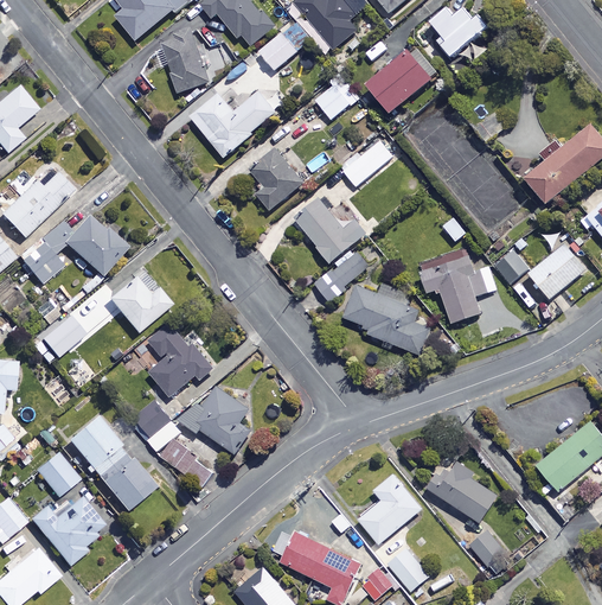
[(115,0),(123,10),(115,17),(135,40),(172,11),(174,14),(192,0),(115,0)]
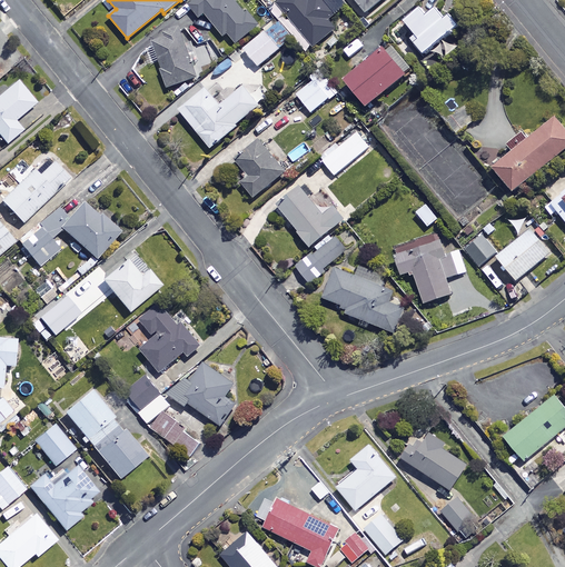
[(198,17),(202,12),(222,36),(227,32),(236,42),(257,25),(246,10),(244,12),(234,0),(192,0),(187,5),(198,17)]
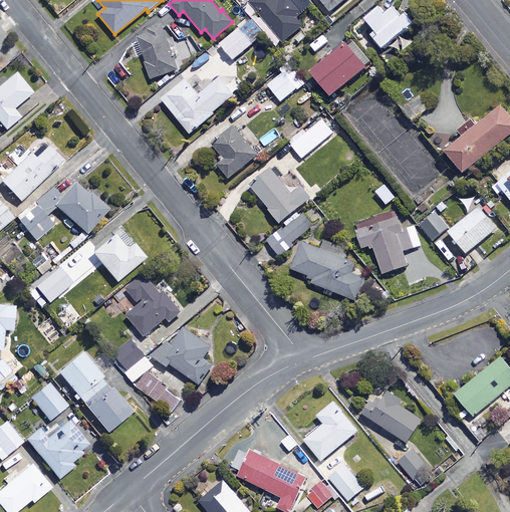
[(310,5),(306,0),(278,0),(277,1),(276,0),(254,0),(249,4),(282,42),(301,25),(295,18),(310,5)]
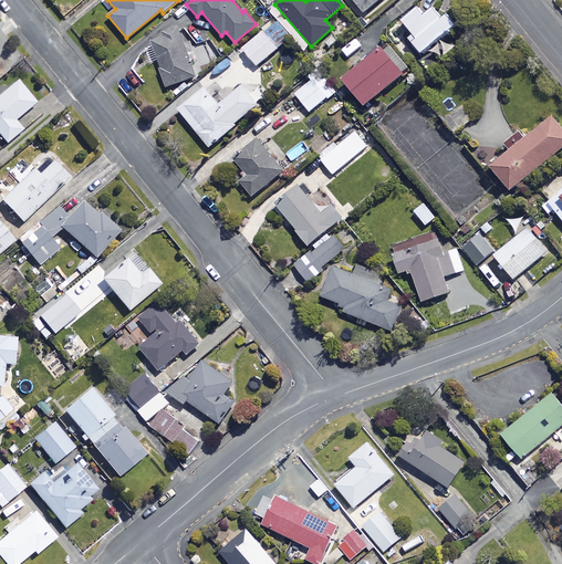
[(352,0),(363,12),(377,0),(352,0)]
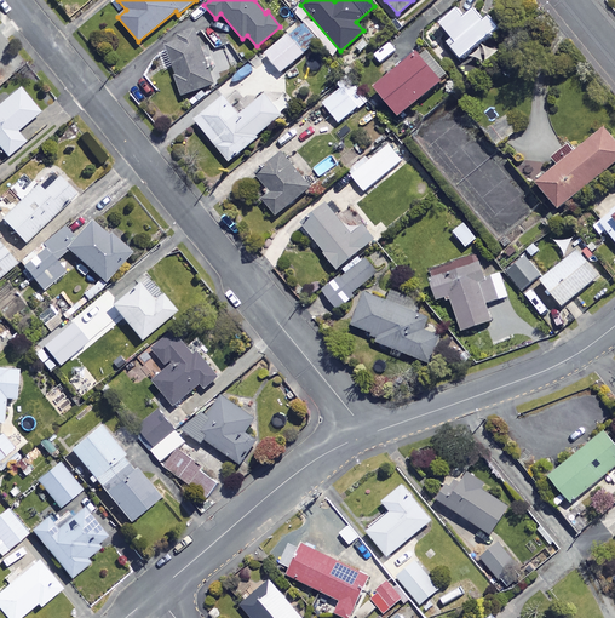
[(466,19),(458,10),(441,23),(453,39),(447,43),(461,59),(499,28),(489,15),(483,19),(476,10),(466,19)]
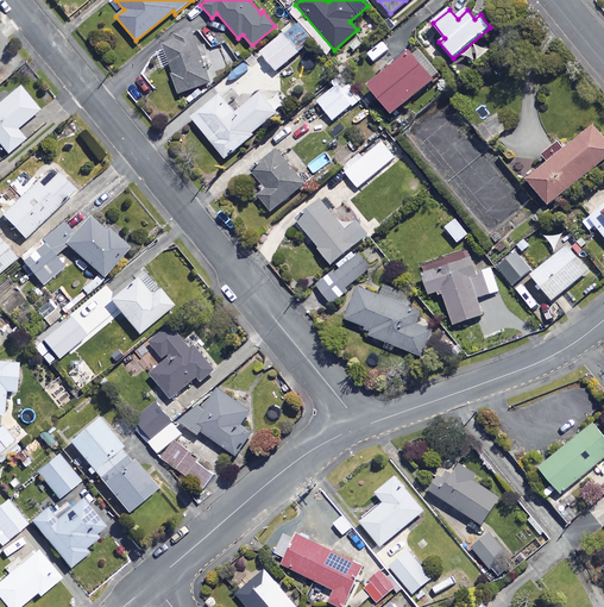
[(209,61),(196,31),(161,47),(180,93),(209,81),(202,64),(209,61)]
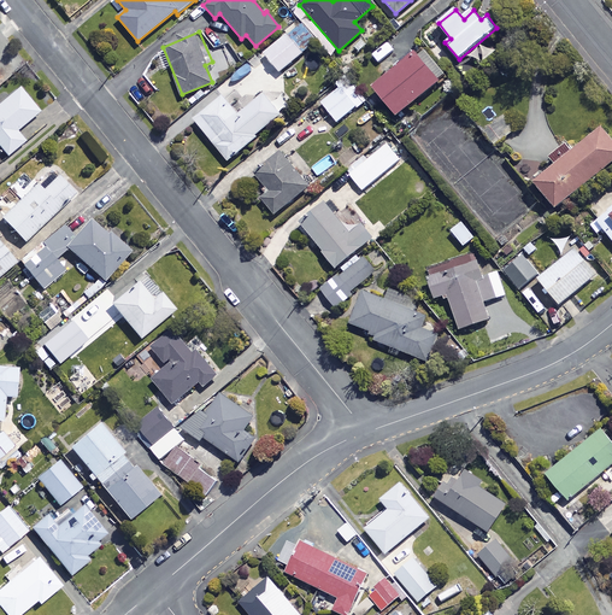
[(304,51),(288,31),(263,53),(278,71),(304,51)]
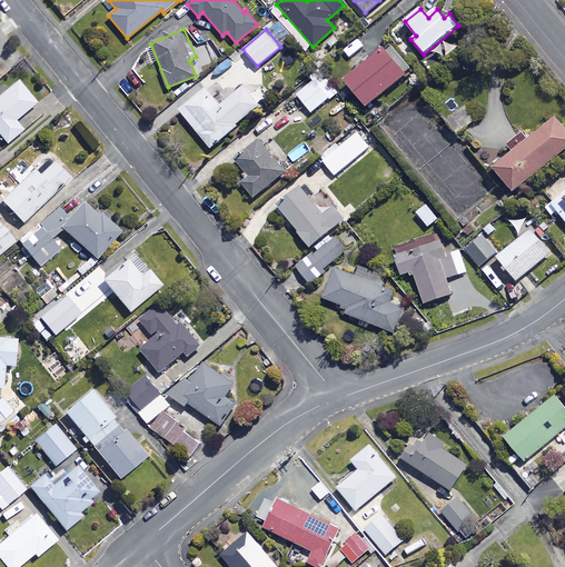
[(357,51),(350,42),(336,55),(343,62),(357,51)]
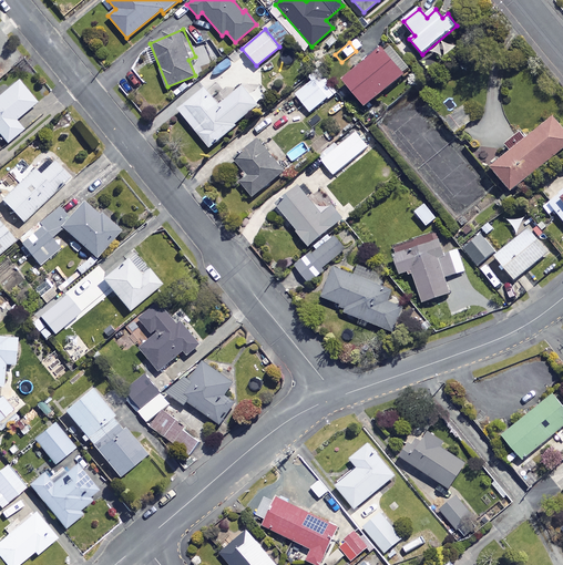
[(405,75),(384,49),(345,80),(367,106),(405,75)]
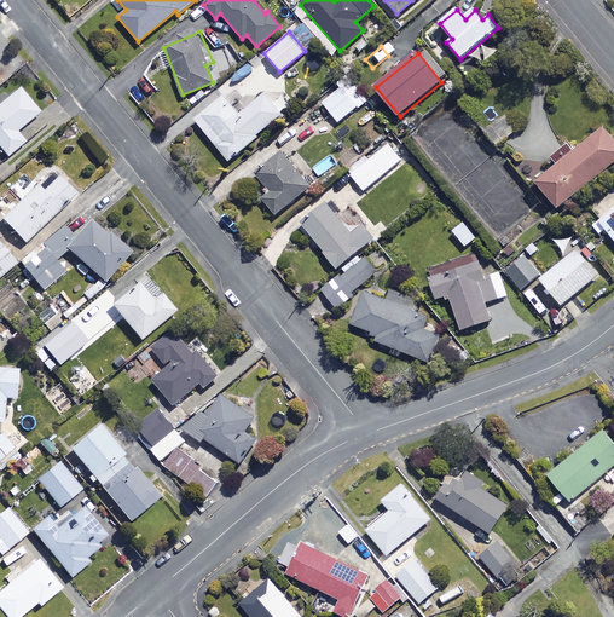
[(357,105),(341,85),(320,102),(336,121),(357,105)]
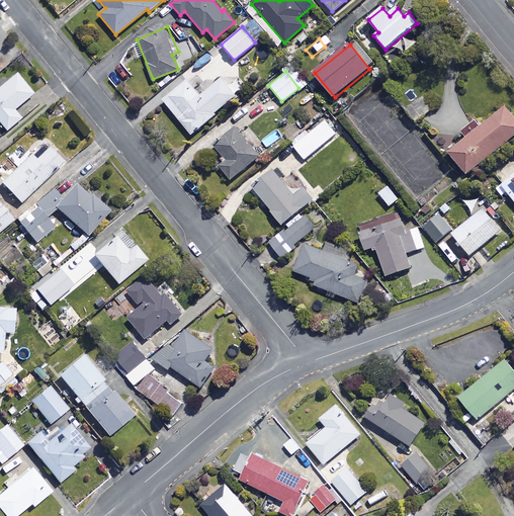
[(31,93),(14,73),(0,84),(0,124),(4,130),(19,117),(12,109),(31,93)]
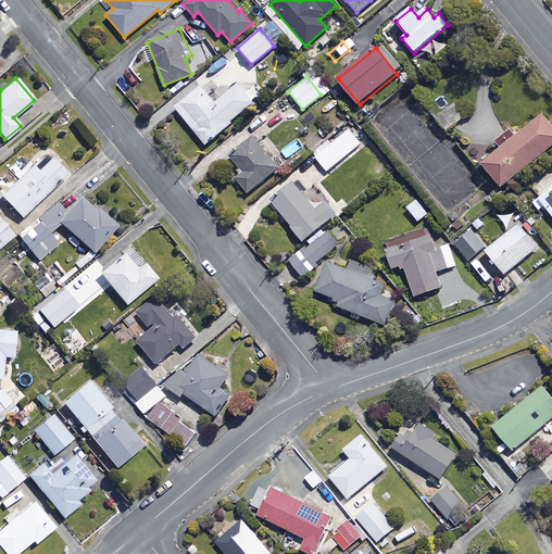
[(245,92),(237,84),(214,102),(201,86),(175,108),(204,145),(231,123),(229,122),(261,97),(252,86),(245,92)]
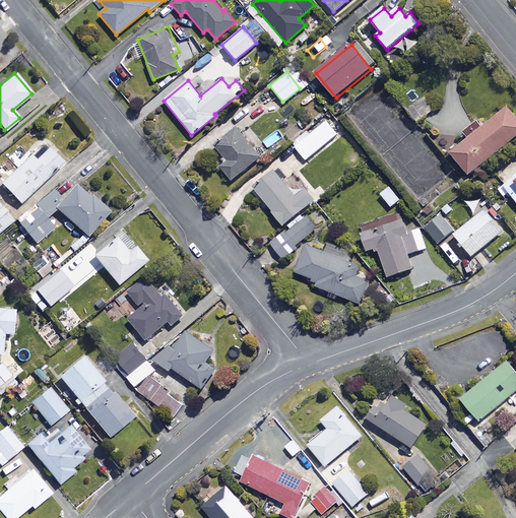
[(515,133),(515,118),(505,107),(480,128),(474,122),(463,132),(468,137),(450,153),(469,175),(515,133)]
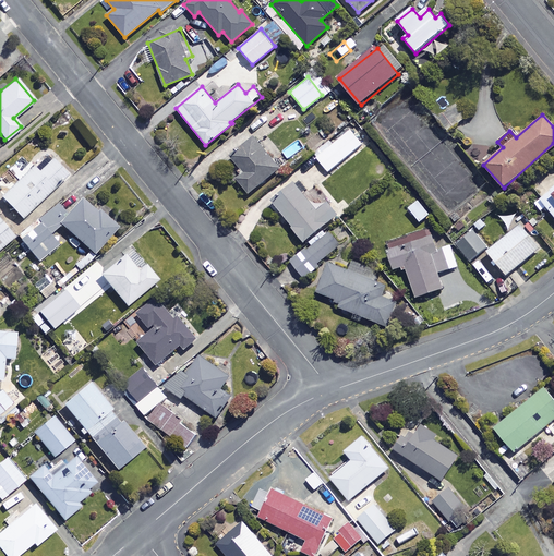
[(360,144),(348,129),(328,145),(325,141),(311,153),(326,171),(360,144)]
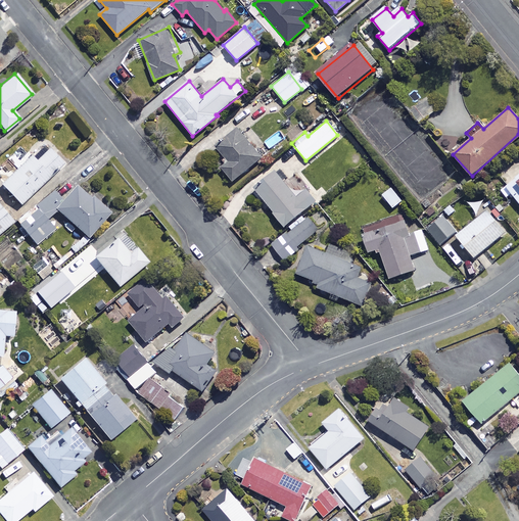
[(262,156),(237,127),(215,145),(229,161),(222,168),(232,181),(262,156)]
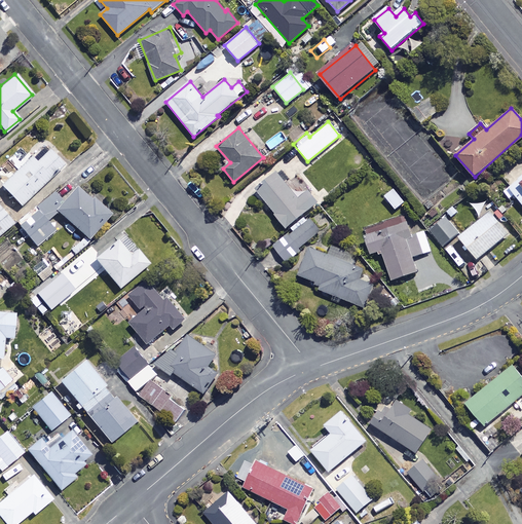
[(64,163),(44,143),(0,185),(20,206),(64,163)]
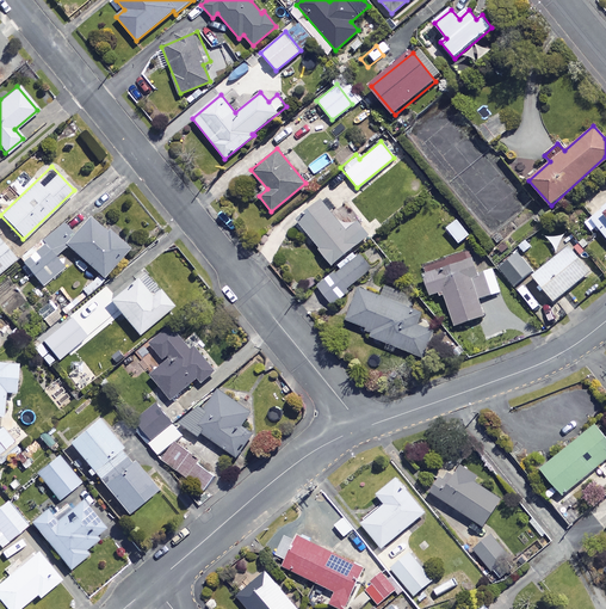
[(326,197),(297,220),(331,264),(369,235),(344,203),(335,209),(326,197)]
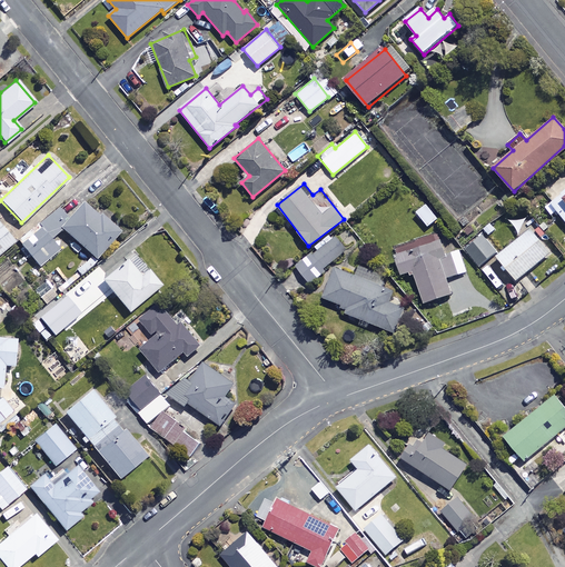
[(555,211),(564,224),(564,187),(542,207),(549,216),(555,211)]
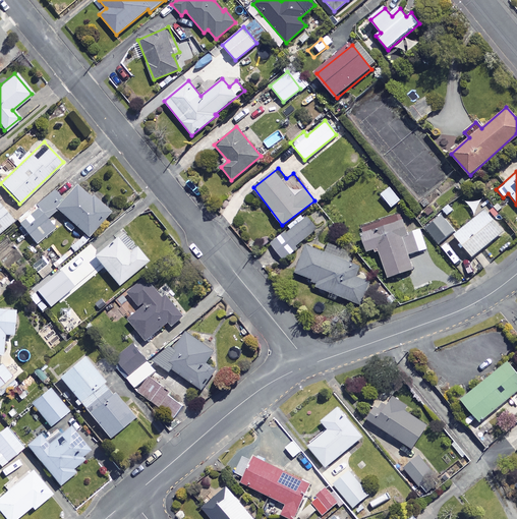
[(88,196),(74,184),(61,198),(50,188),(16,223),(37,242),(53,225),(46,218),(56,208),(85,236),(109,212),(91,194),(88,196)]
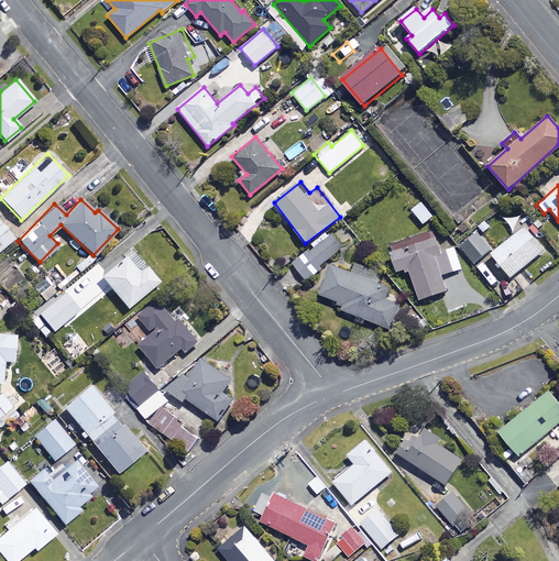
[(431,217),(422,201),(412,208),(420,223),(431,217)]
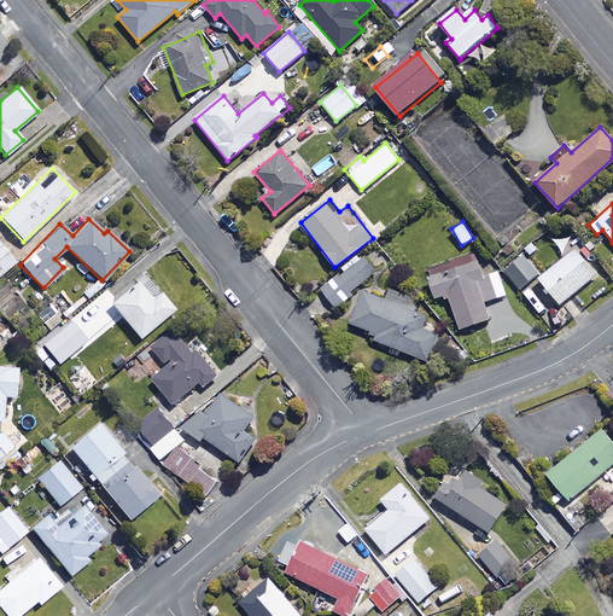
[(0,273),(13,262),(0,245),(0,273)]
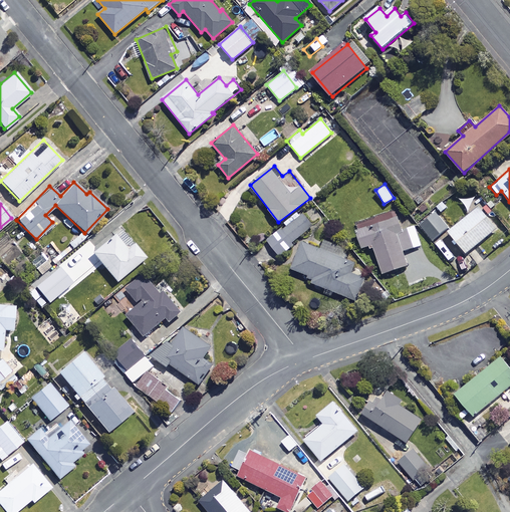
[(495,227),(478,207),(448,232),(465,252),(495,227)]
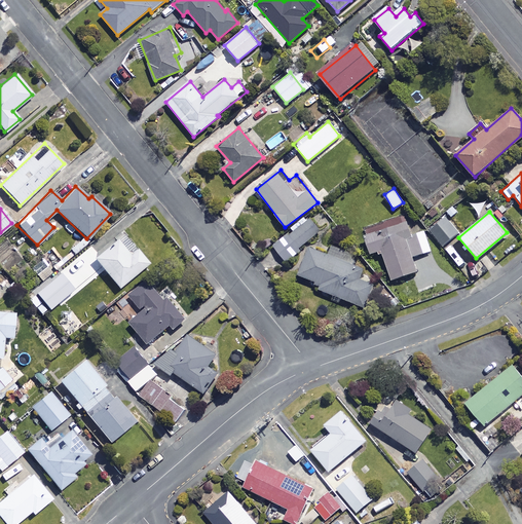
[(456,234),(444,217),(429,229),(441,246),(456,234)]
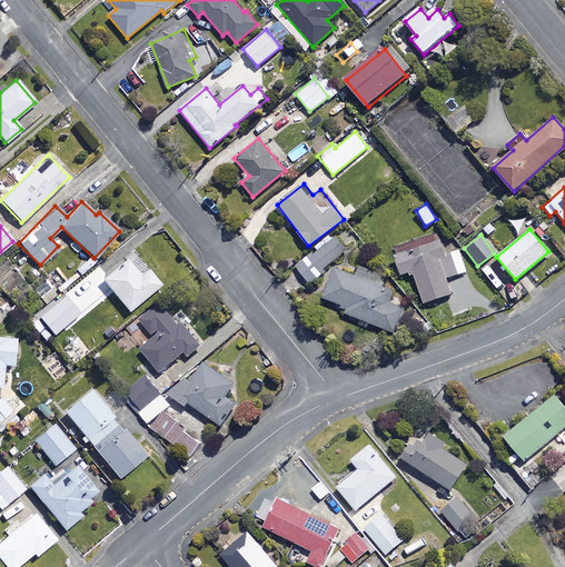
[(295,266),(309,285),(321,275),(318,270),(345,250),(334,236),(295,266)]
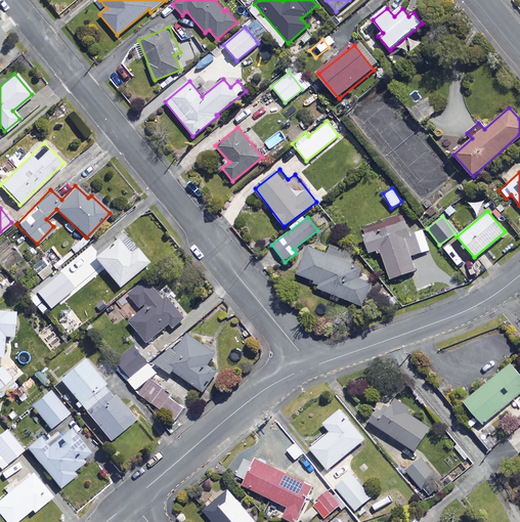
[(412,232),(407,221),(363,235),(370,254),(380,251),(389,279),(415,271),(409,255),(427,250),(421,229),(412,232)]
